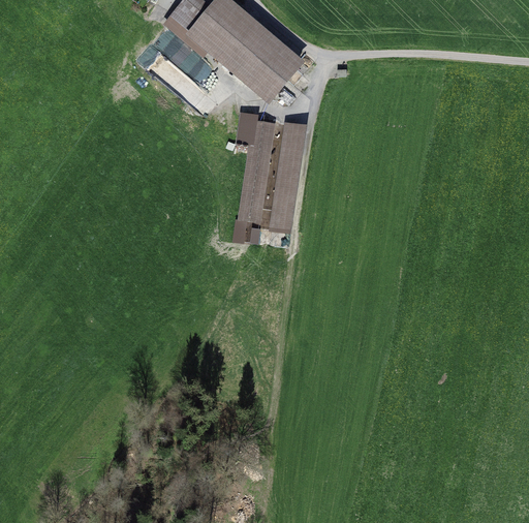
[(207,52),(270,104),(306,62),(231,0),(215,0),(212,4),(207,0),(181,0),(163,21),(204,55),(207,52)]
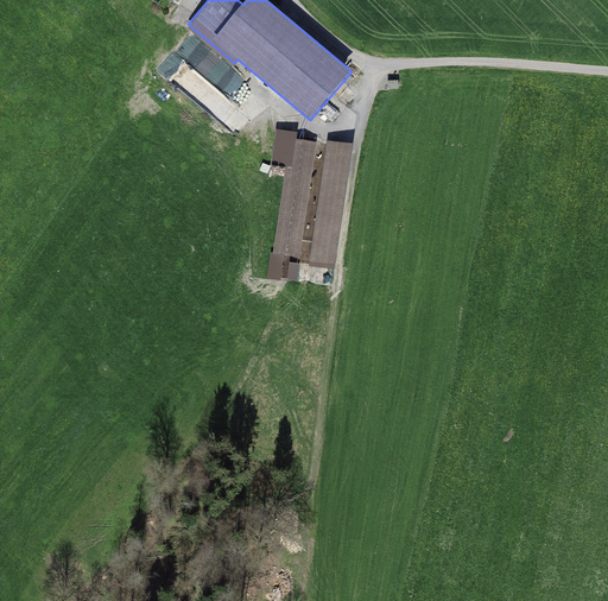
[(317,138),(297,135),(298,128),(276,125),(271,160),(286,163),(273,248),(284,250),(301,252),(317,138)]
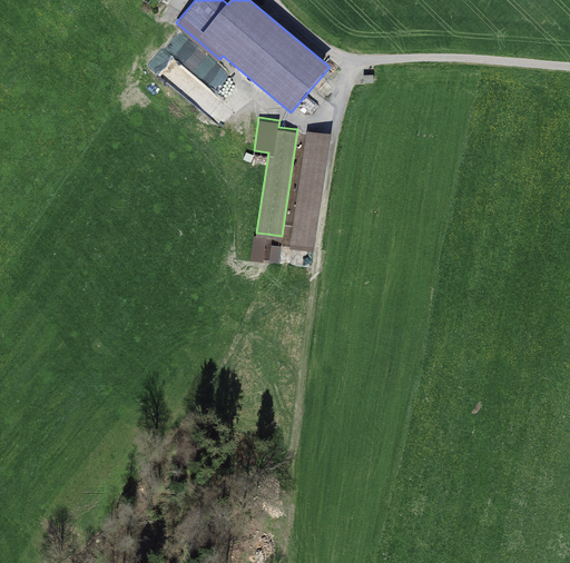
[(331,132),(307,128),(291,240),(314,244),(331,132)]
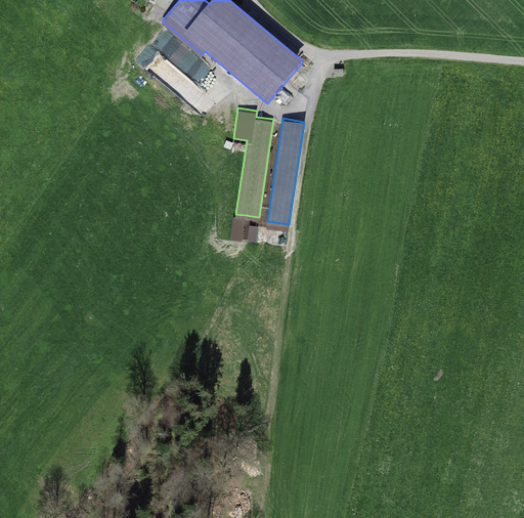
[(245,215),(235,214),(232,234),(242,235),(245,215)]
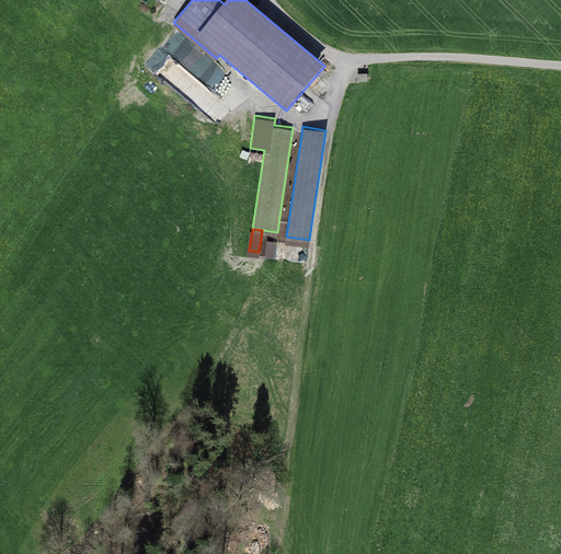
[(309,240),(286,237),(285,242),(308,246),(309,240)]
